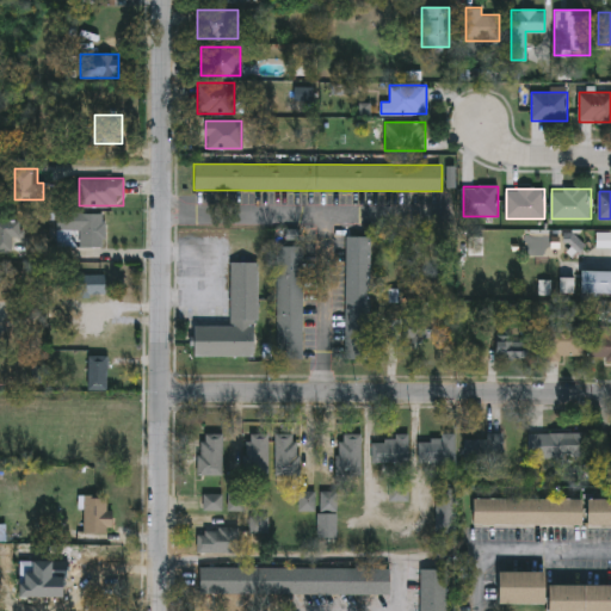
[(82,230),(57,230),(57,211),(106,213),(105,247),(82,247),(82,230)]
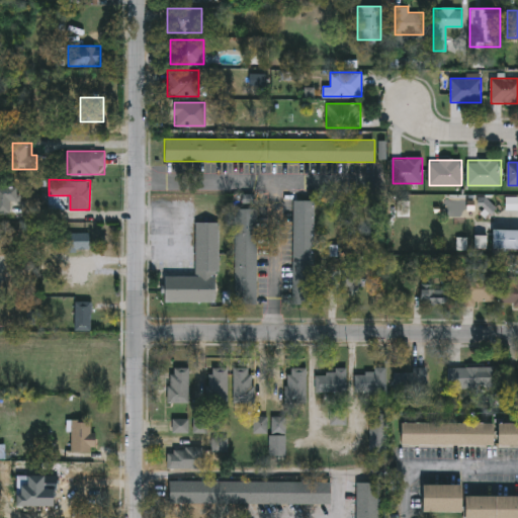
[(14,200),(14,210),(0,210),(0,185),(20,185),(20,200),(14,200)]
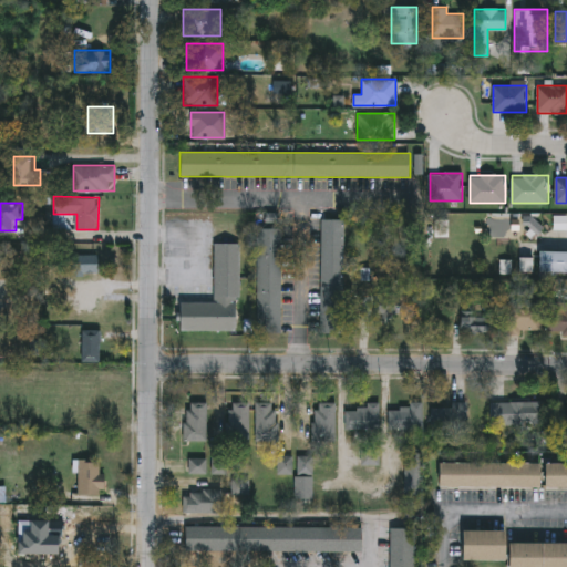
[(321,219),(344,219),(344,336),(321,336),(321,219)]
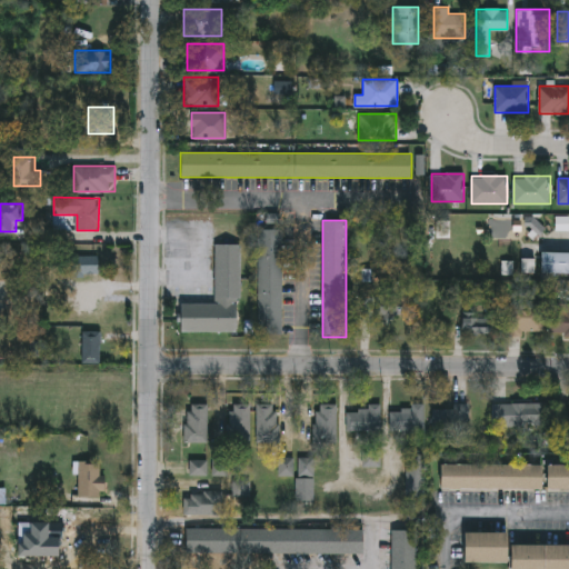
[(283,230),(283,335),(258,335),(258,230),(283,230)]
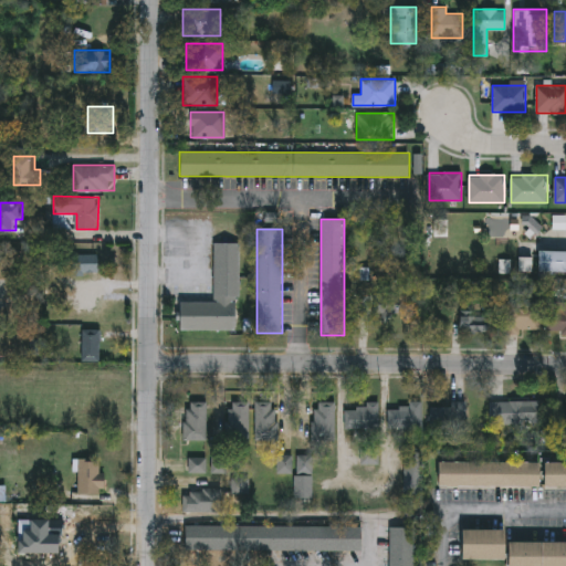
[(213,302),(213,242),(239,242),(239,329),(178,329),(178,301),(213,302)]
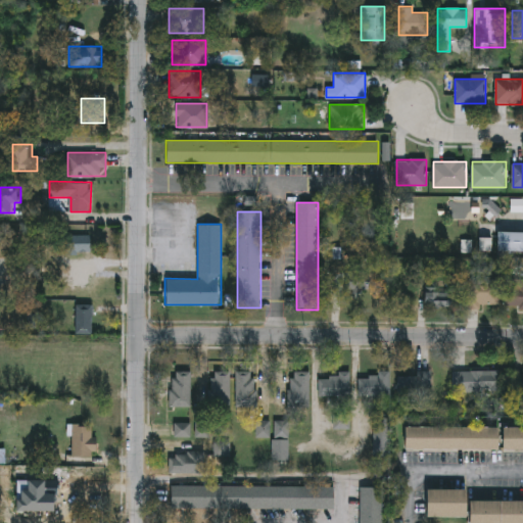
[(522,251),(496,251),(496,232),(522,232),(522,251)]
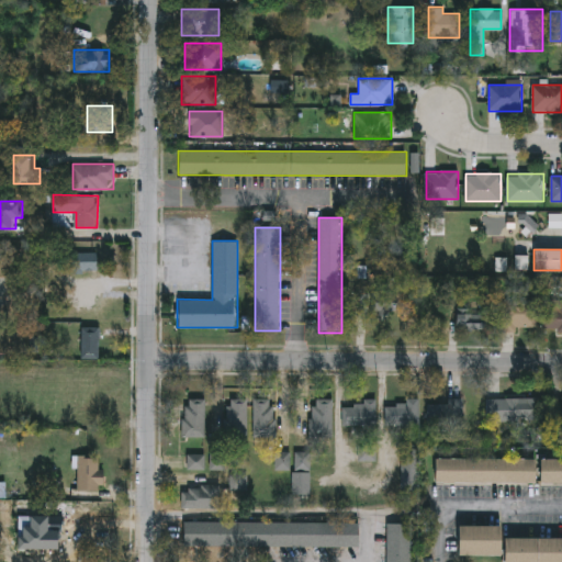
[(98,253),(98,270),(72,270),(72,253),(98,253)]
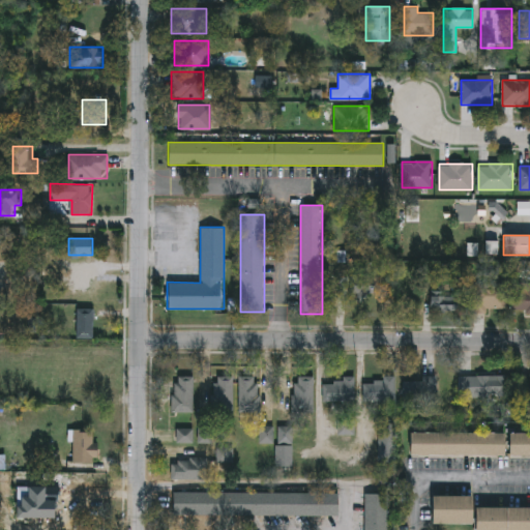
[(376,276),(376,295),(351,295),(351,276),(376,276)]
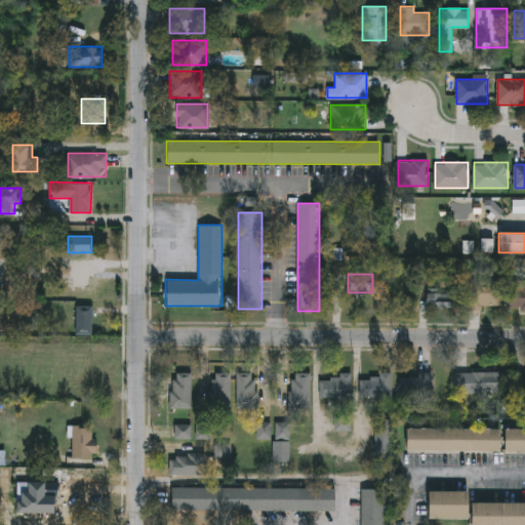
[(524,309),(510,309),(510,279),(524,279),(524,309)]
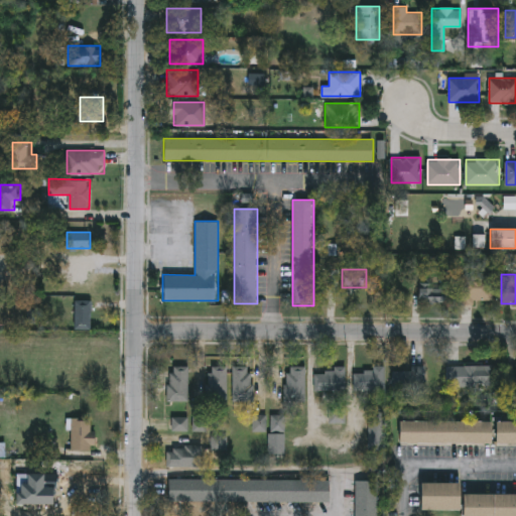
[(493,301),(462,301),(462,275),(493,275),(493,301)]
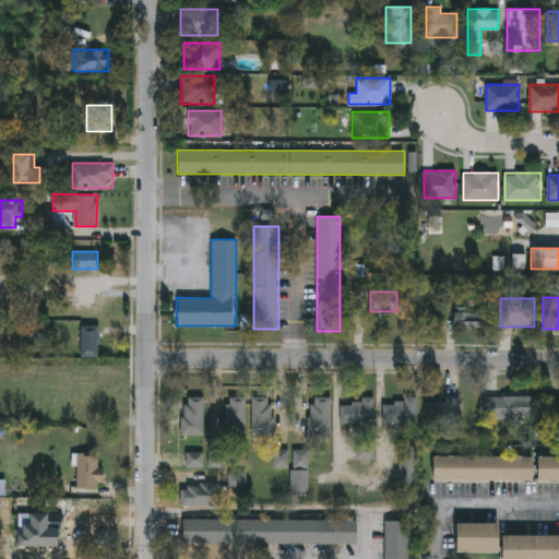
[(487,304),(487,326),(459,326),(459,304),(487,304)]
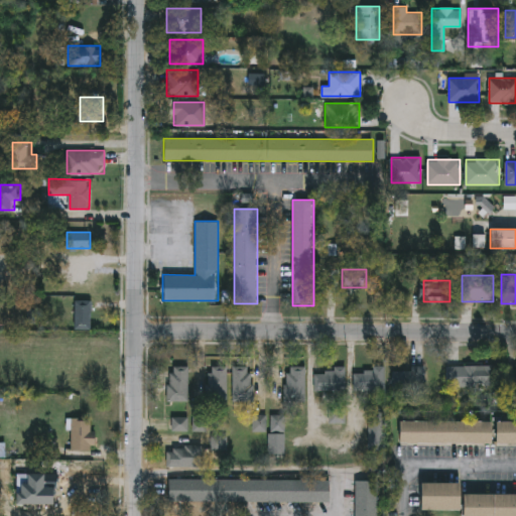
[(92,300),(92,328),(76,328),(76,300),(92,300)]
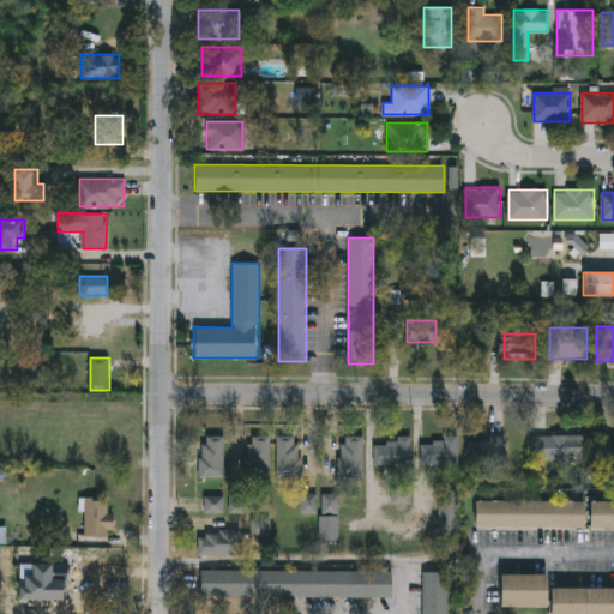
[(223,477),(199,477),(199,434),(224,435),(223,477)]
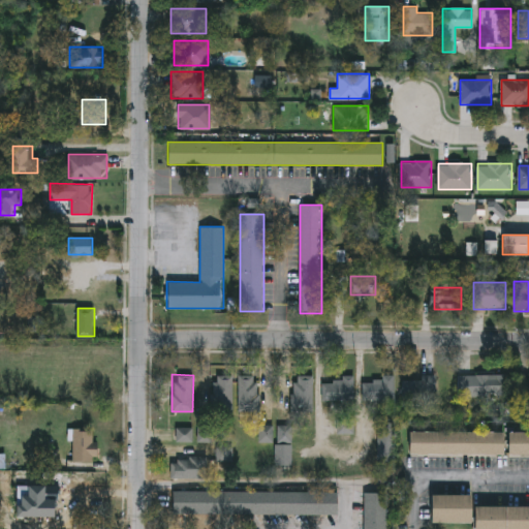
[(232,411),(214,411),(214,374),(232,374),(232,411)]
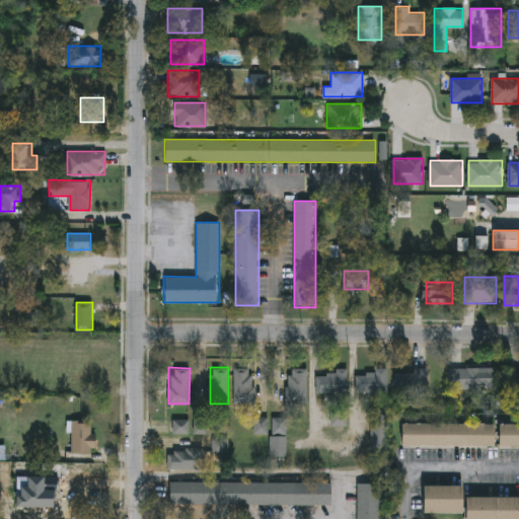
[(415,373),(415,367),(429,367),(429,396),(395,396),(395,373),(415,373)]
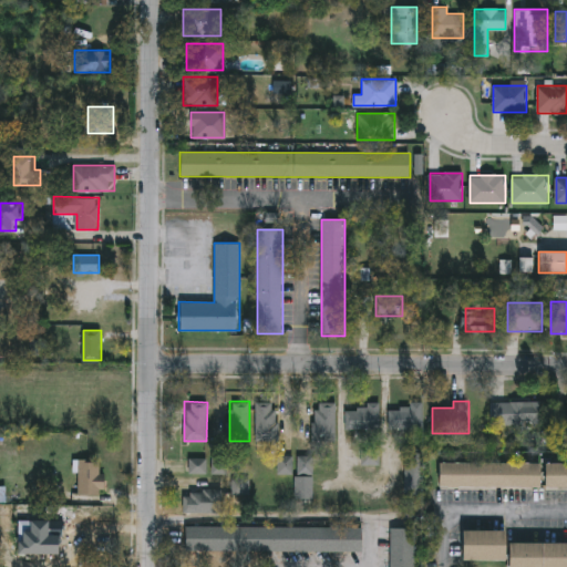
[(492,401),(543,401),(543,423),(492,423),(492,401)]
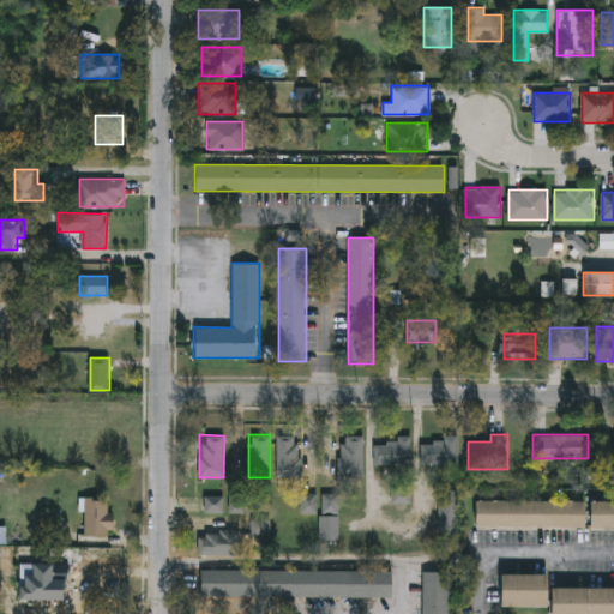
[(300,477),(277,477),(277,435),(300,435),(300,477)]
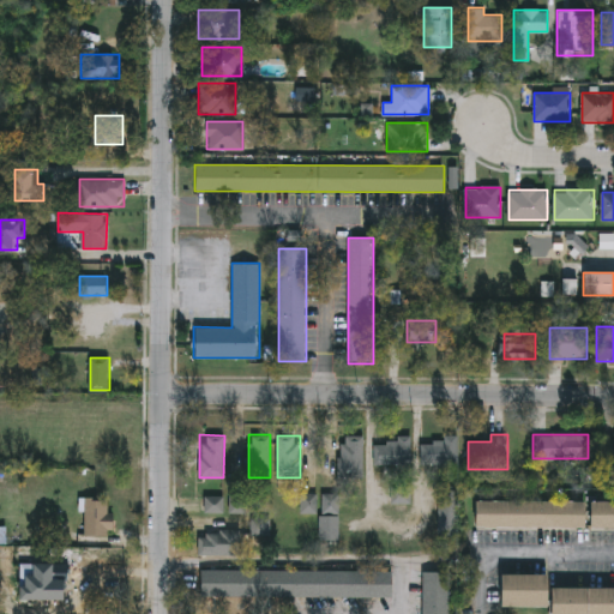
[(365,435),(365,479),(341,479),(341,435),(365,435)]
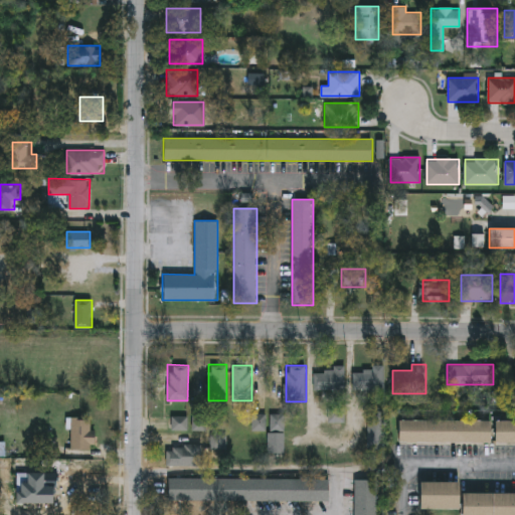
[(345,365),(345,389),(315,389),(315,372),(333,372),(333,365),(345,365)]
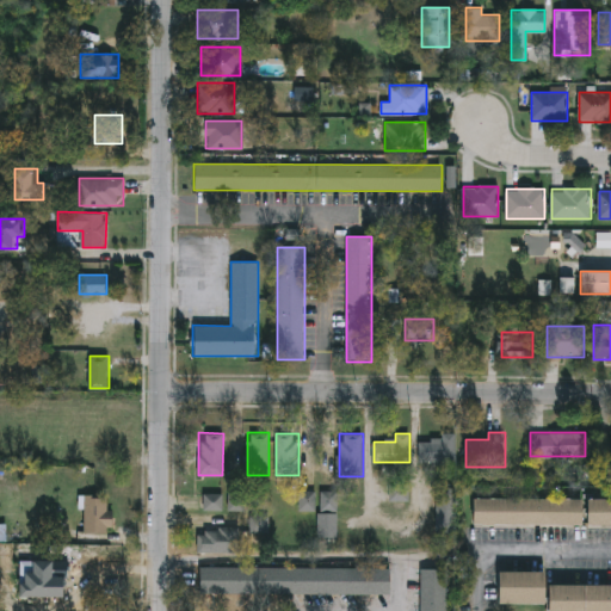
[(456,461),(420,461),(420,437),(456,437),(456,461)]
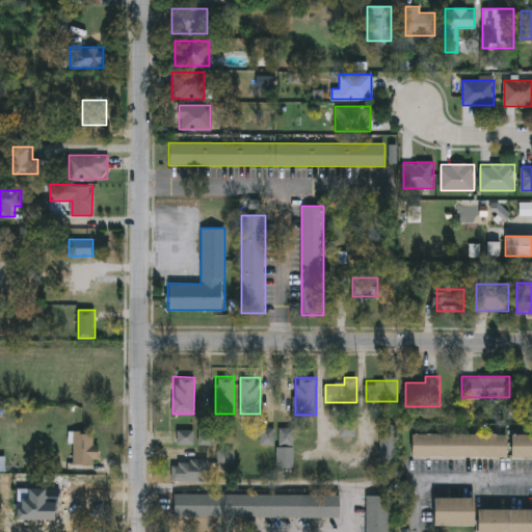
[(340,433),(341,422),(357,422),(356,434),(340,433)]
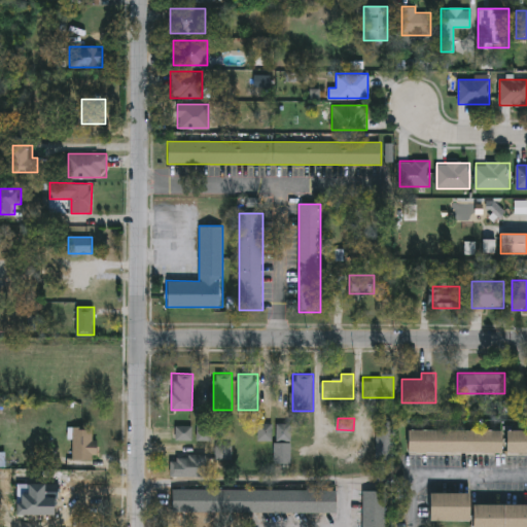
[(275,423),(291,423),(291,463),(274,463),(275,441),(258,441),(258,423),(275,423)]
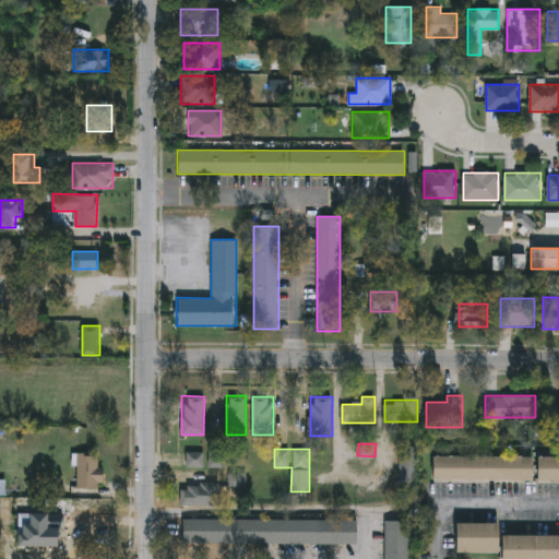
[(104,466),(104,487),(78,487),(78,451),(98,451),(98,466),(104,466)]
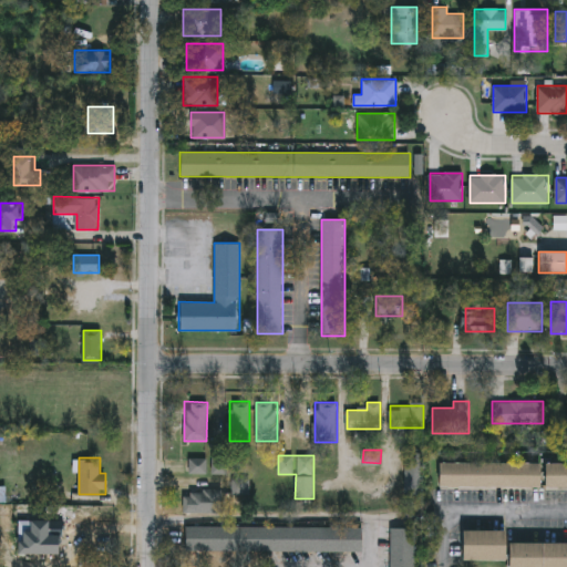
[(189,472),(189,459),(206,459),(206,472),(189,472)]
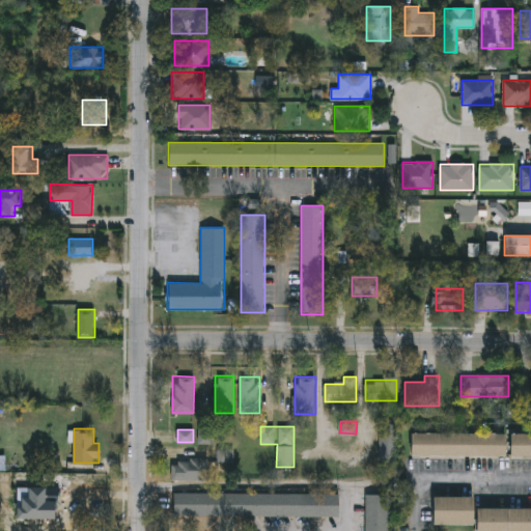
[(504,454),(410,454),(410,431),(504,431),(504,454)]
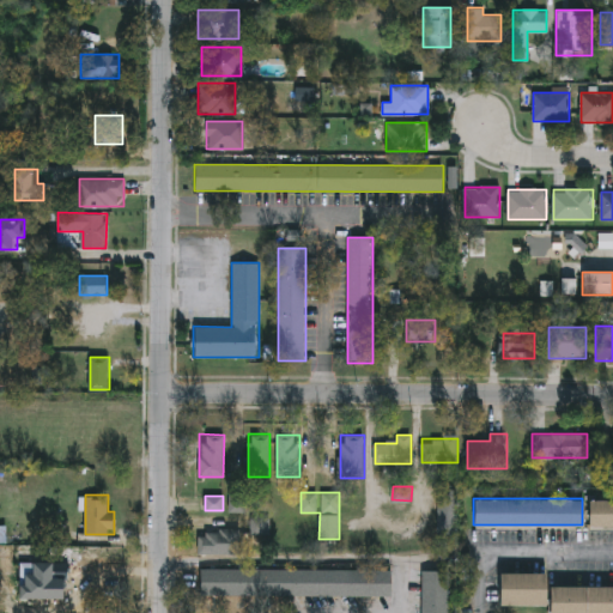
[(612,526),(588,526),(588,499),(612,499),(612,526)]
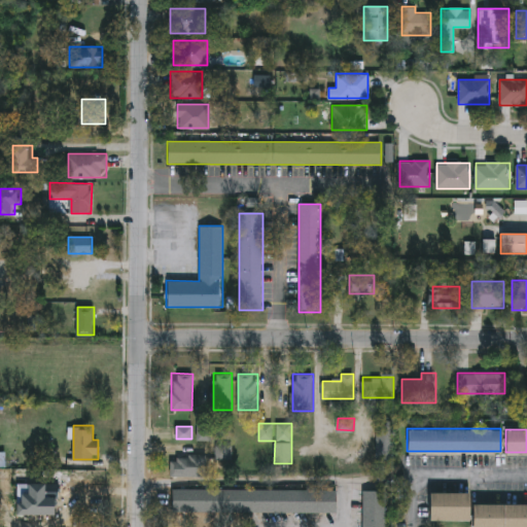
[(378,459),(378,437),(393,437),(393,459),(378,459)]
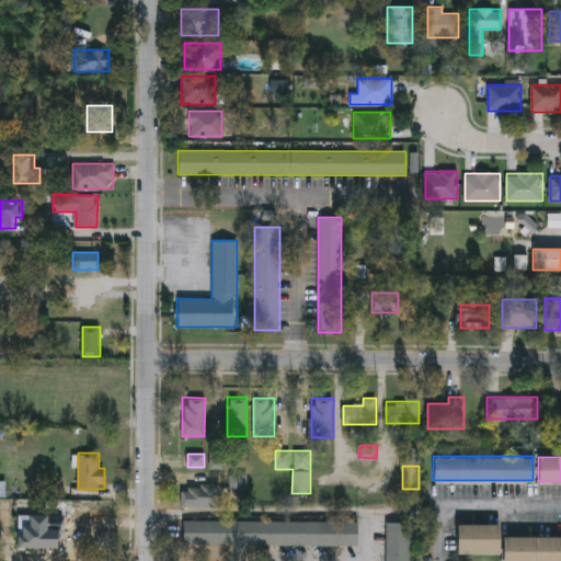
[(248,488),(229,488),(230,473),(248,473),(248,488)]
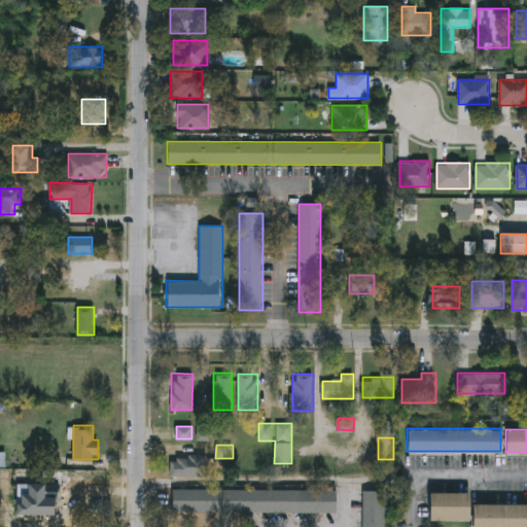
[(206,455),(206,476),(170,476),(170,455),(206,455)]
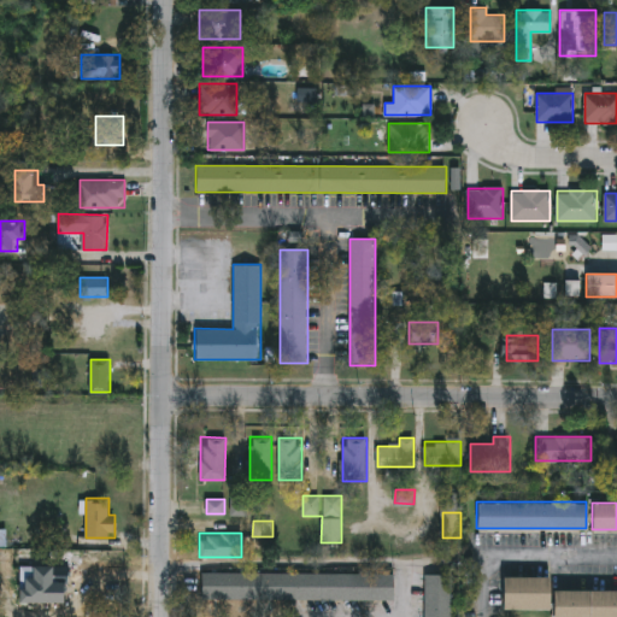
[(394,571),(394,598),(200,595),(200,570),(394,571)]
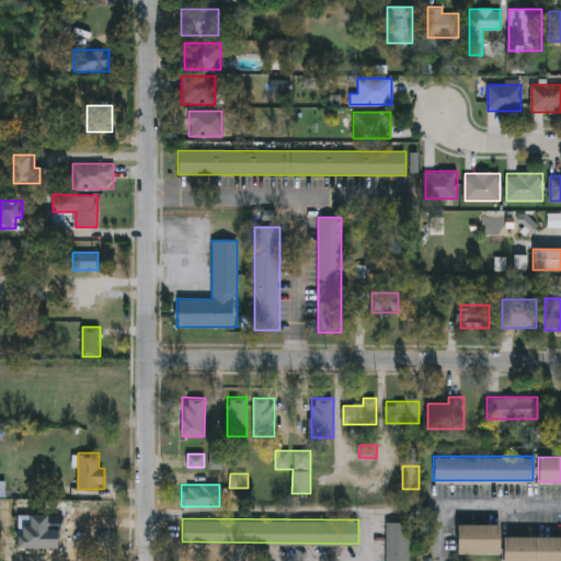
[(410,521),(410,560),(386,560),(387,521),(410,521)]
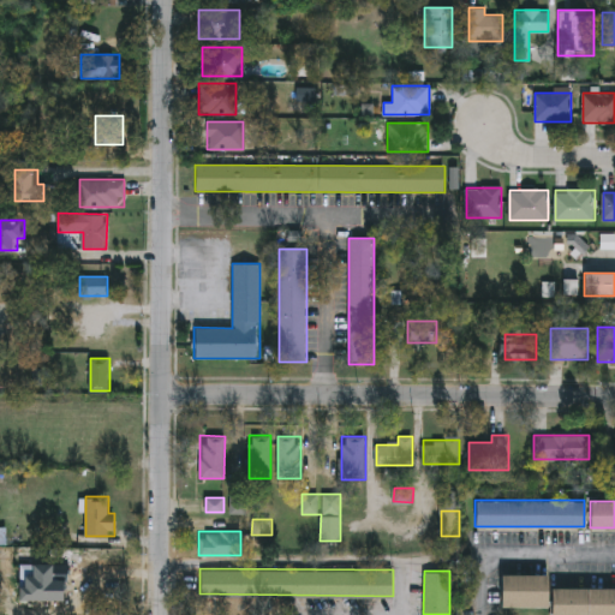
[(547,605),(501,605),(501,574),(547,574),(547,605)]
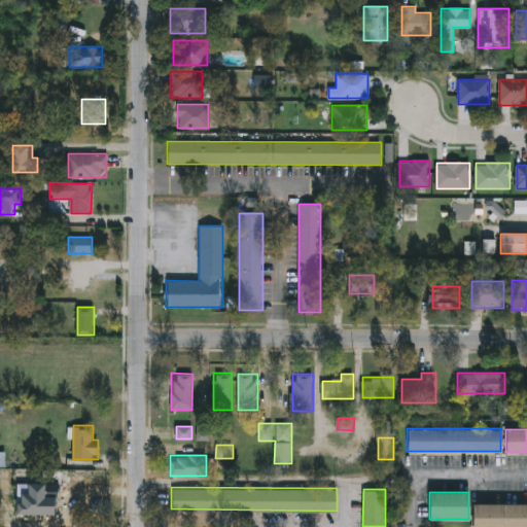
[(526,526),(471,526),(471,502),(526,502),(526,526)]
